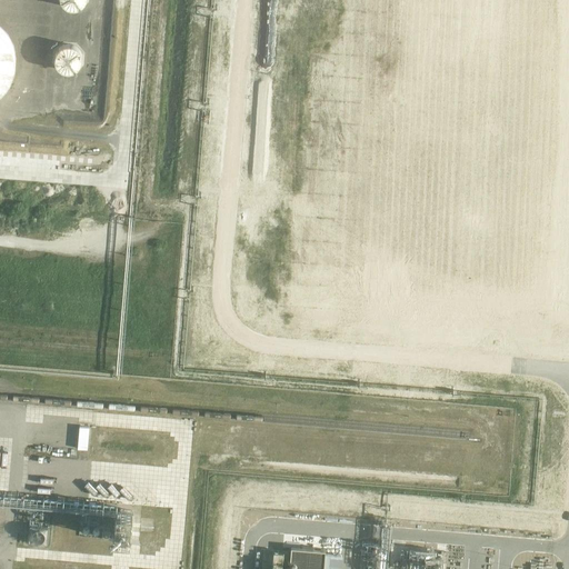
[(0,89),(3,87),(8,80),(12,72),(15,65),(15,57),(13,48),(11,40),(7,33),(1,27),(0,26),(0,89)]
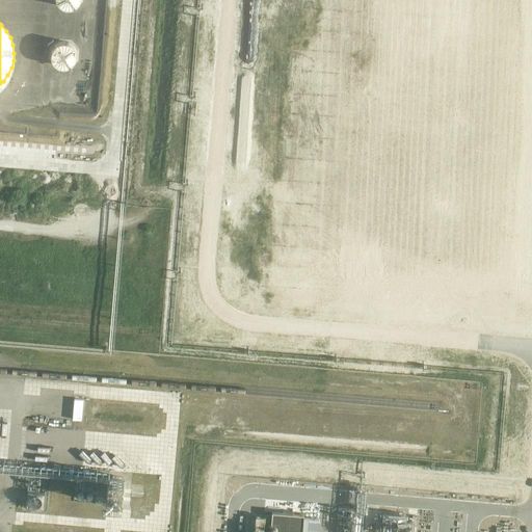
[(51,58),(53,62),(55,65),(59,68),(63,69),(67,68),(71,65),(73,62),(74,57),(74,53),(71,49),(67,47),(62,46),(57,47),(54,50),(52,54),(51,58)]
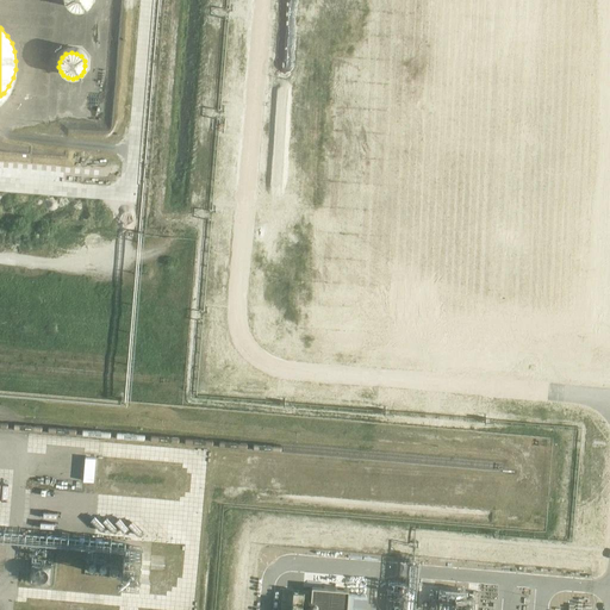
[(94,481),(97,459),(86,458),(83,480),(94,481)]
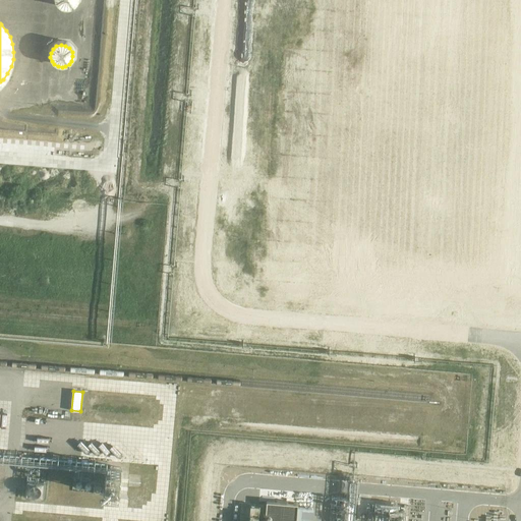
[(107,487),(123,488),(124,466),(108,466),(107,487)]
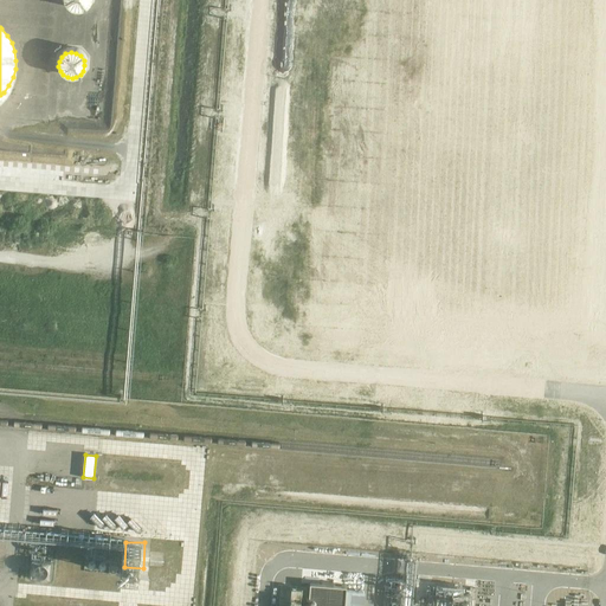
[(32,578),(51,579),(52,561),(33,560),(32,578)]
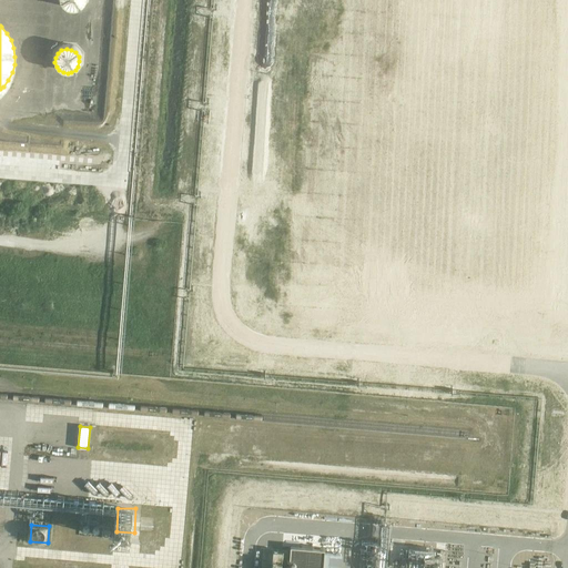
[(291,546),(288,567),(323,567),(325,549),(291,546)]
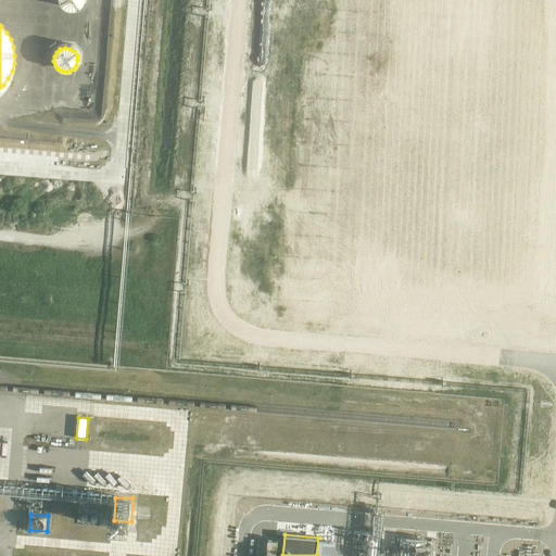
All buildings are outlined.
